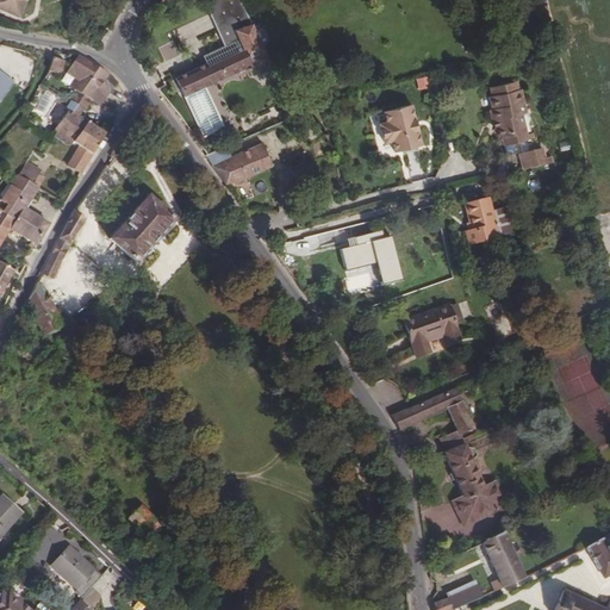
[(0,0),(0,8),(18,17),(25,0),(0,0)]
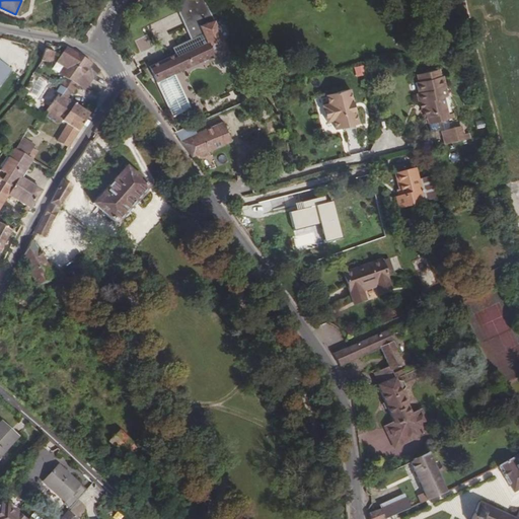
[(174,53),(149,64),(172,116),(191,106),(175,73),(213,56),(218,60),(226,56),(226,51),(219,33),(221,33),(222,30),(220,27),(218,25),(216,26),(205,0),(179,0),(174,2),(191,40),(171,48),(174,53)]
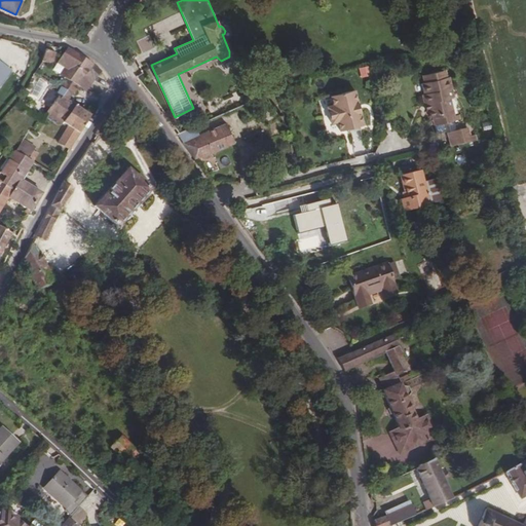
[(150,36),(142,40),(146,47),(154,43),(150,36)]
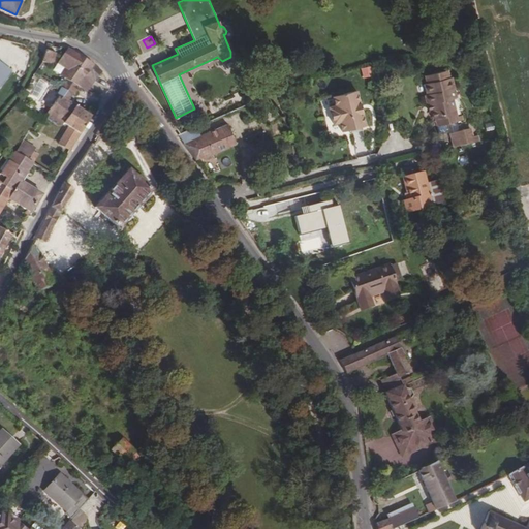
[(94,66),(67,49),(57,64),(64,68),(60,75),(65,79),(80,88),(86,92),(101,72),(94,66)]
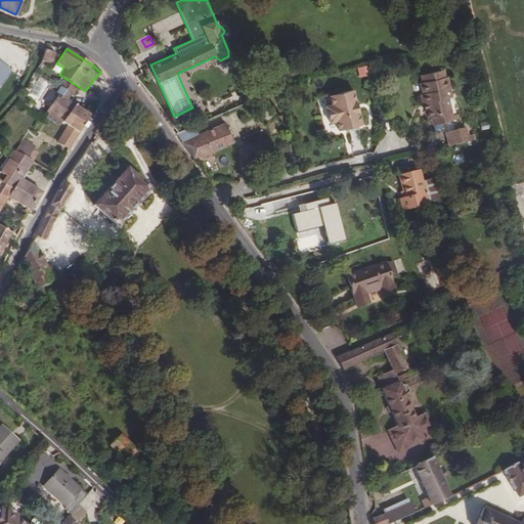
[(54,53),(45,49),(41,61),(50,64),(51,64),(54,53)]
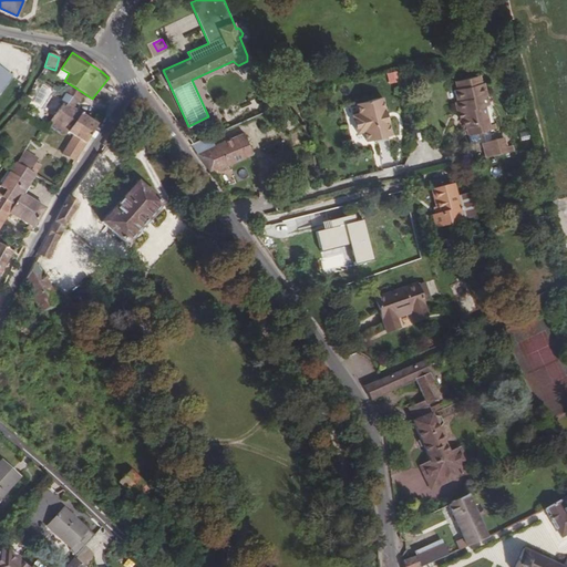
[(518,69),(515,59),(507,61),(509,71),(518,69)]
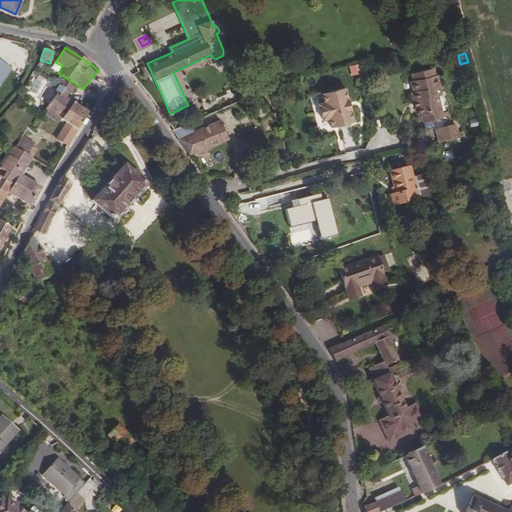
[(361,70),(359,64),(350,66),(352,73),(361,70)]
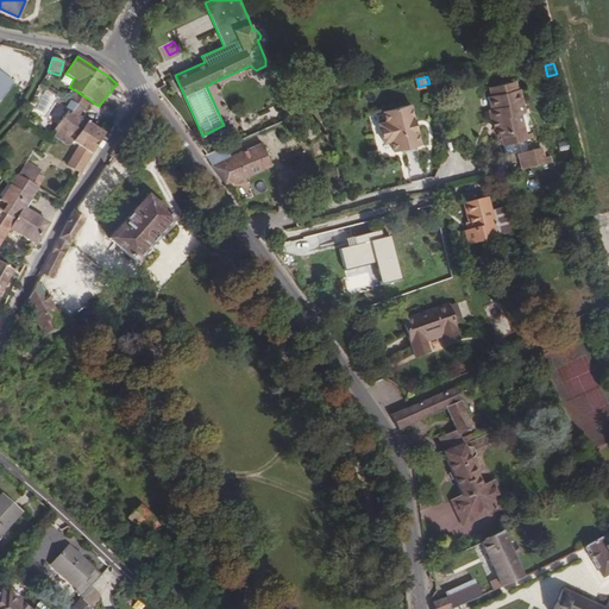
[(514,80),(488,87),(490,95),(487,95),(490,108),(488,110),(491,120),(494,119),(495,127),(498,136),(501,136),(503,144),(526,138),(519,112),(522,111),(520,102),(522,101),(519,88),(516,88),(514,80)]
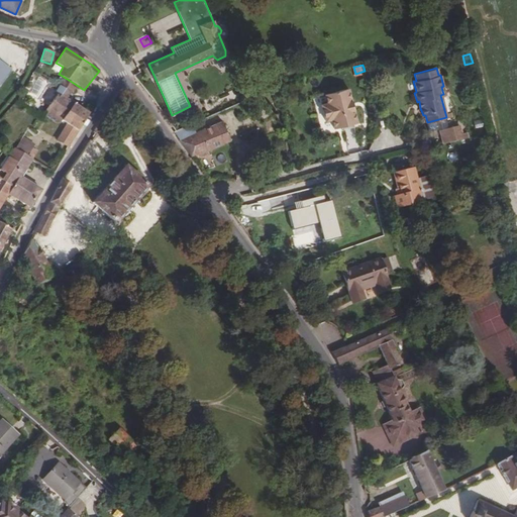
[(68,100),(78,86),(64,77),(59,84),(55,91),(60,94),(47,112),(62,121),(74,104),(68,100)]
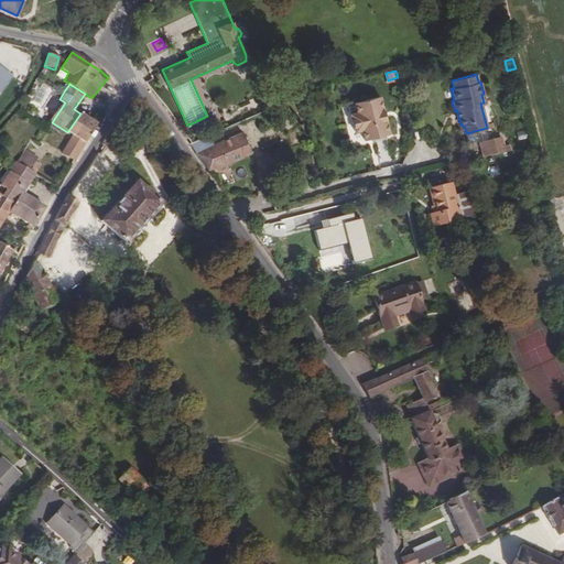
[(30,102),(40,109),(51,90),(42,85),(30,102)]
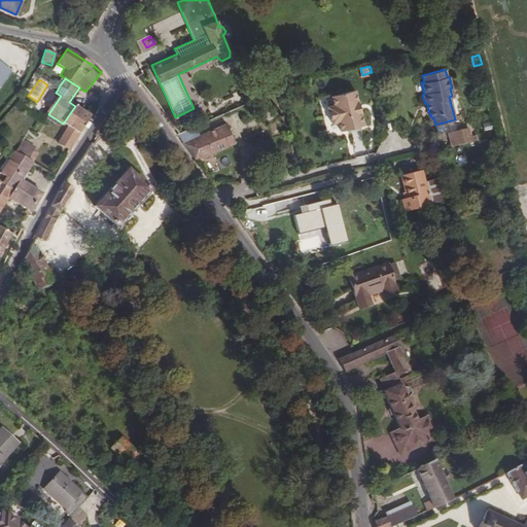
[(355,91),(331,96),(335,105),(328,107),(332,124),(339,121),(341,132),(364,126),(361,112),(357,113),(355,104),(358,103),(355,91)]
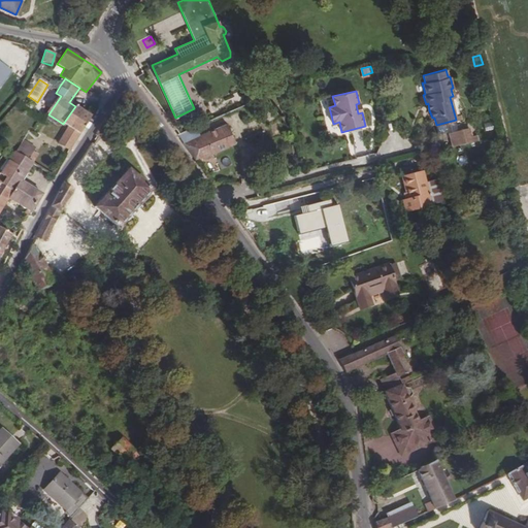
[(91,117),(75,106),(63,124),(68,127),(58,144),(69,152),(91,117)]
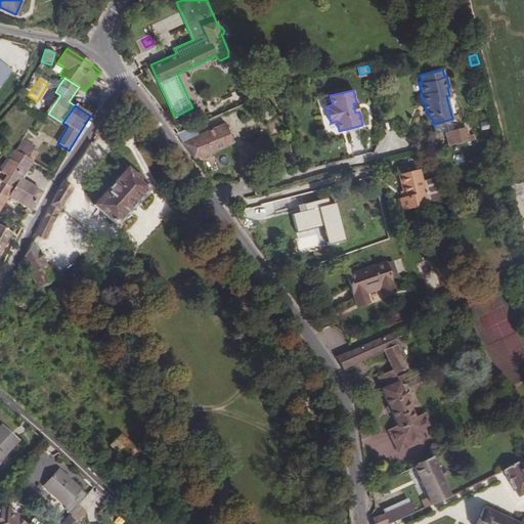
[(210,153),(233,142),(225,124),(183,142),(194,159),(201,157),(201,158),(205,158),(209,157),(211,154),(210,153)]
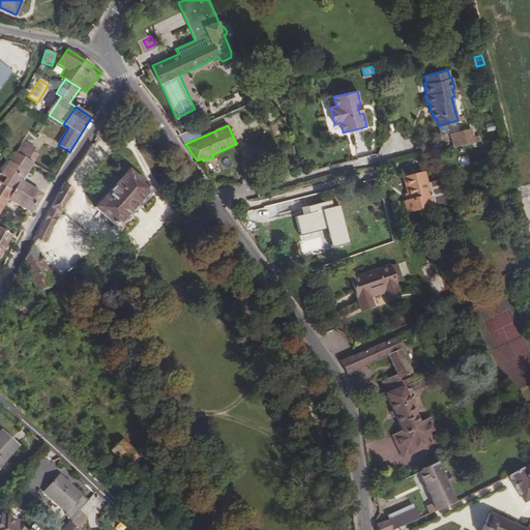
[(465,131),(450,135),(453,148),(468,145),(465,131)]
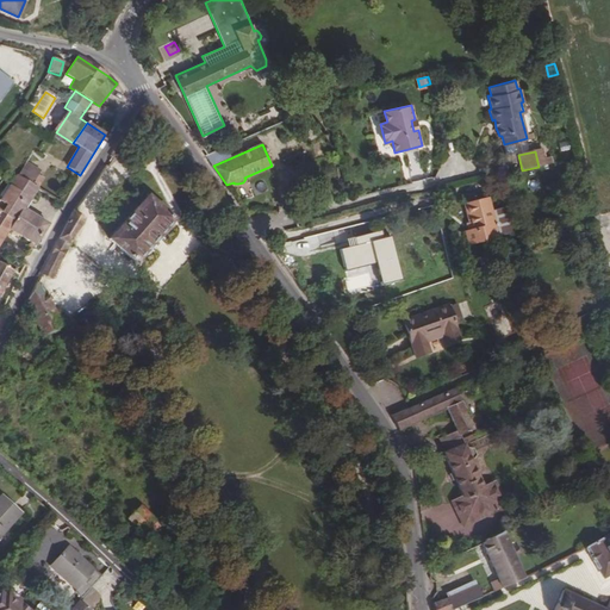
[(37,190),(17,176),(16,178),(0,200),(0,212),(14,223),(23,211),(37,190)]
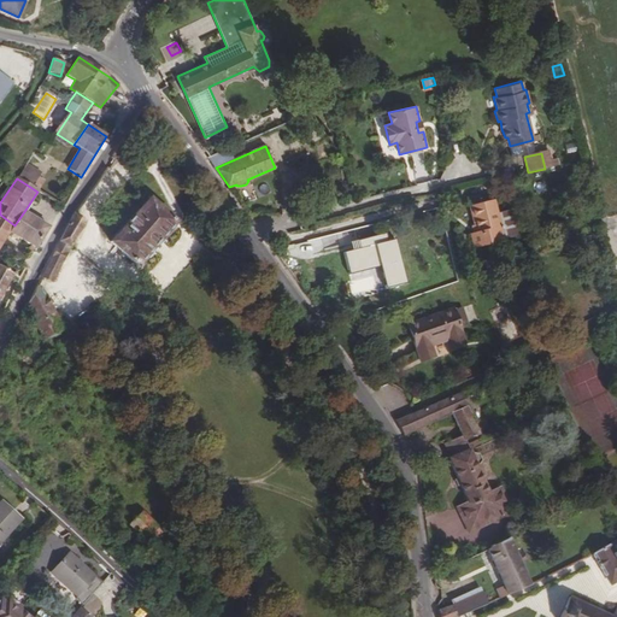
[(111,242),(137,266),(164,236),(177,223),(151,198),(111,242)]
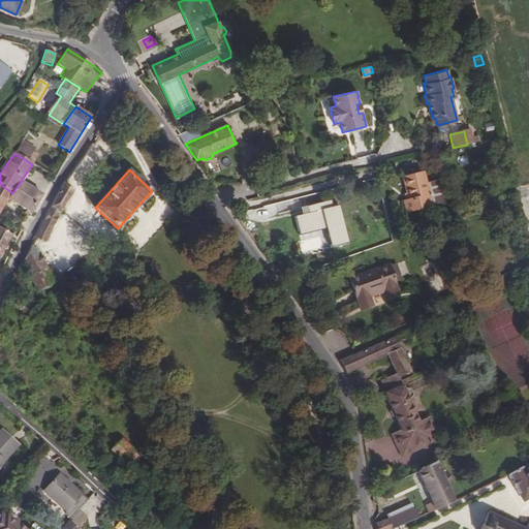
[(438,180),(426,183),(424,174),(403,179),(407,193),(409,200),(405,201),(404,203),(406,213),(432,206),(442,203),(443,200),(438,180)]
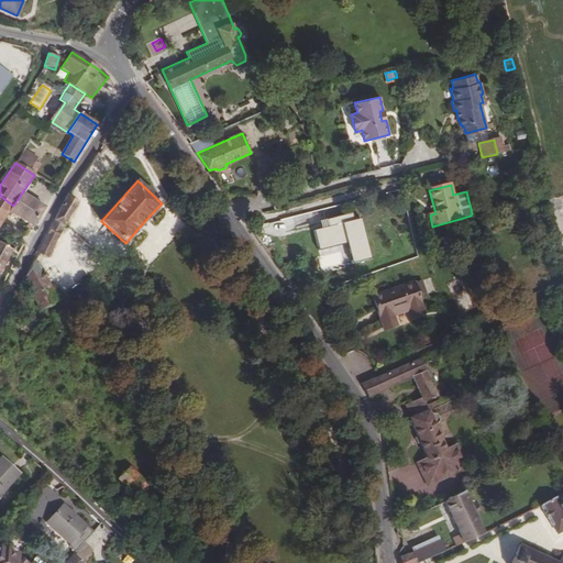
[(0,224),(9,211),(32,227),(44,209),(21,195),(13,206),(0,196),(0,224)]
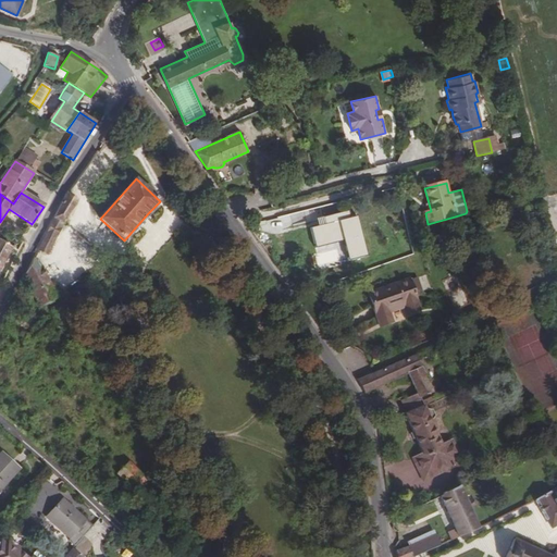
[(66,193),(51,223),(37,250),(47,256),(63,223),(77,200),(66,193)]
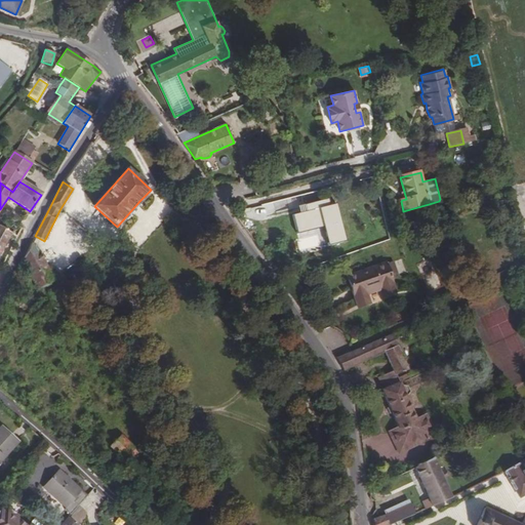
[(296,233),(325,228),(328,244),(346,241),(338,203),(329,204),(329,201),(292,208),(296,233)]
